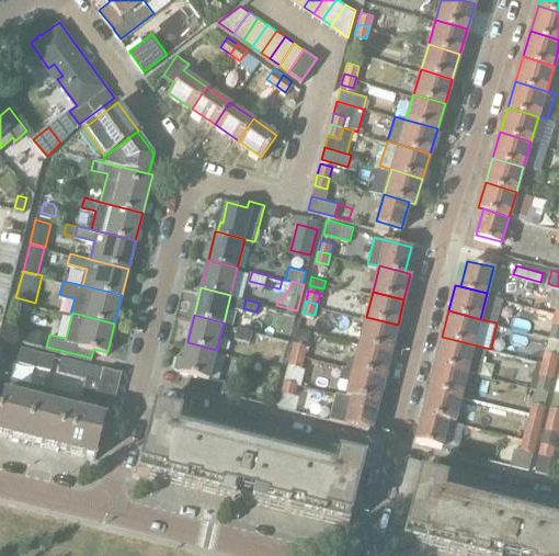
[(366,317),(360,342),(391,351),(398,325),(366,317)]
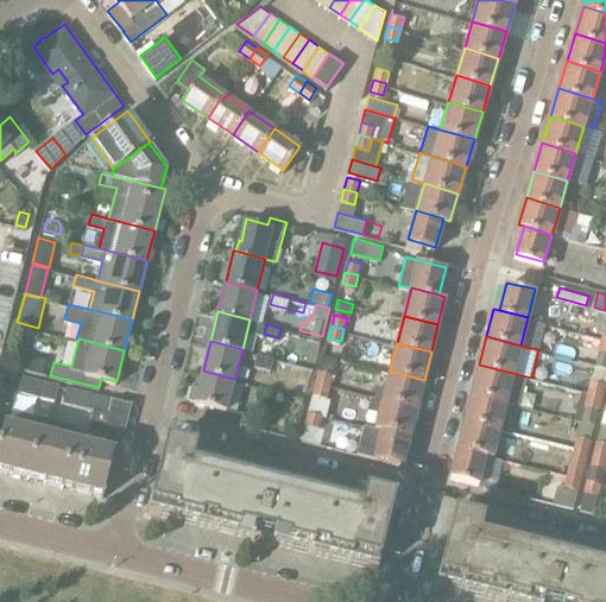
[(273,357),(258,353),(256,363),(271,367),(273,357)]
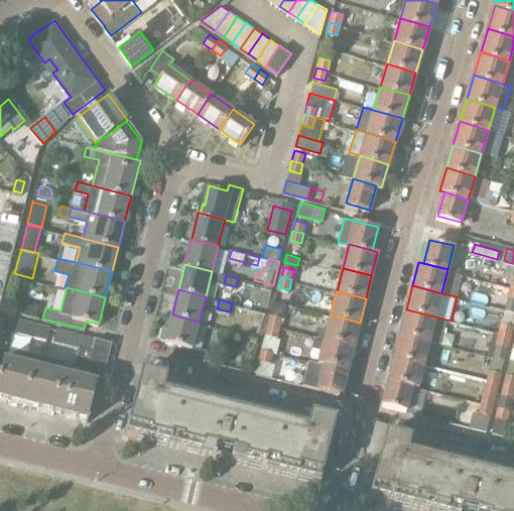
[(275,300),(269,324),(280,327),(286,303),(275,300)]
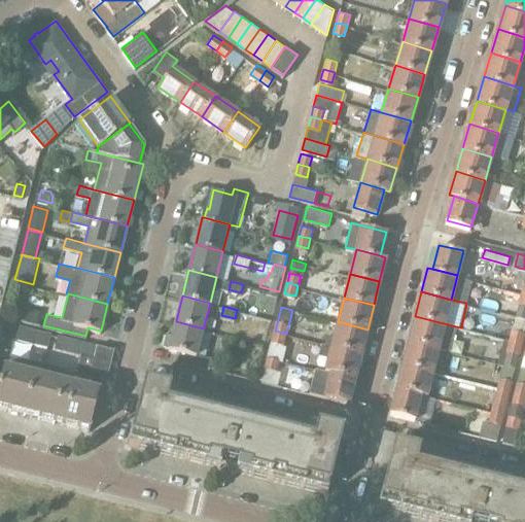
[(456,326),(415,316),(409,340),(439,347),(451,350),(456,326)]
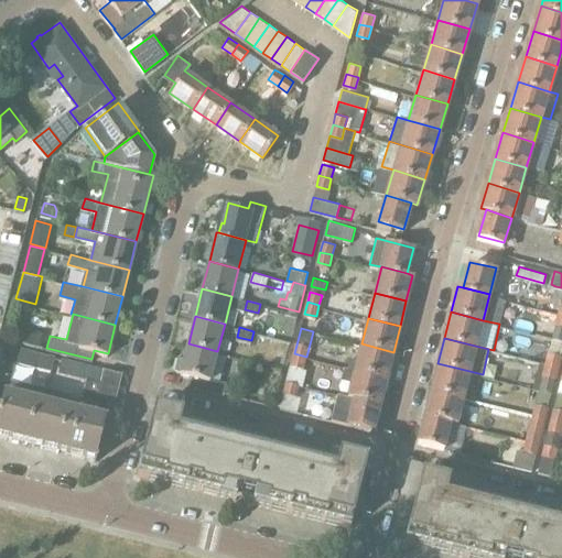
[(195,375),(193,384),(208,387),(226,392),(228,382),(211,378),(217,351),(188,343),(184,357),(180,356),(176,369),(182,370),(181,371),(195,375)]
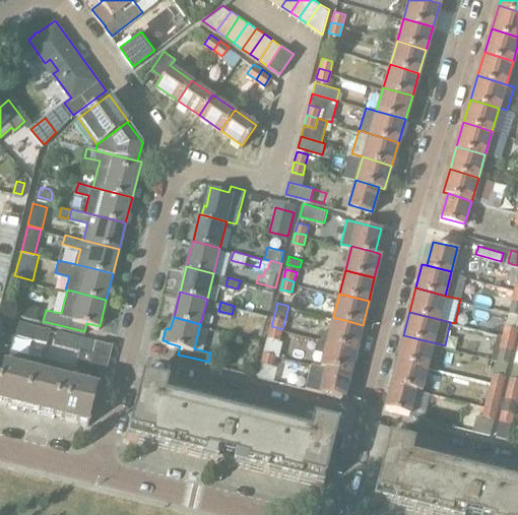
[(327,340),(357,348),(363,325),(333,317),(330,331),(322,329),(320,338),(327,340)]
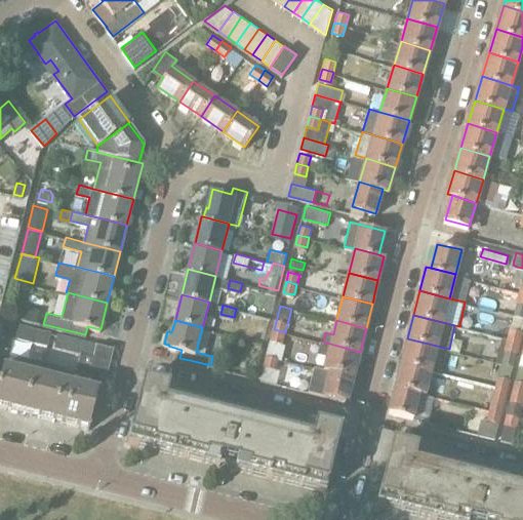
[(14,322),(11,334),(24,337),(27,325),(14,322)]
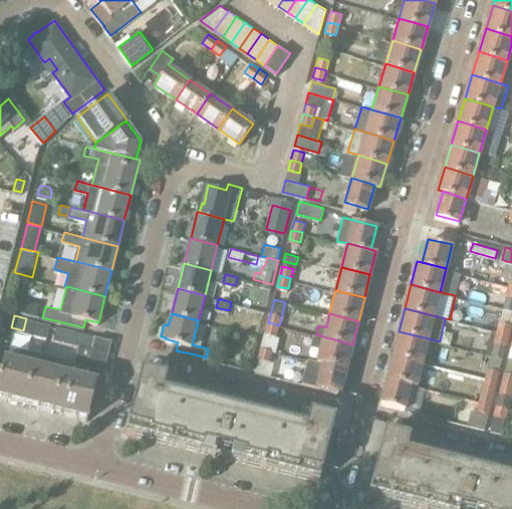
[(26,318),(23,330),(34,333),(37,321),(26,318)]
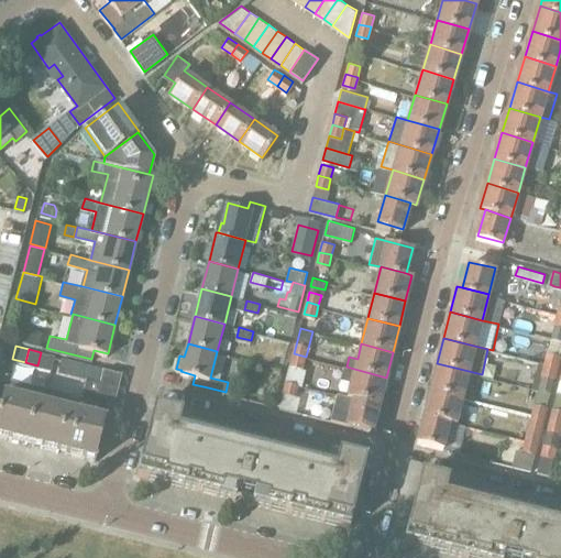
[(546,362),(558,365),(560,358),(560,354),(549,351),(546,362)]
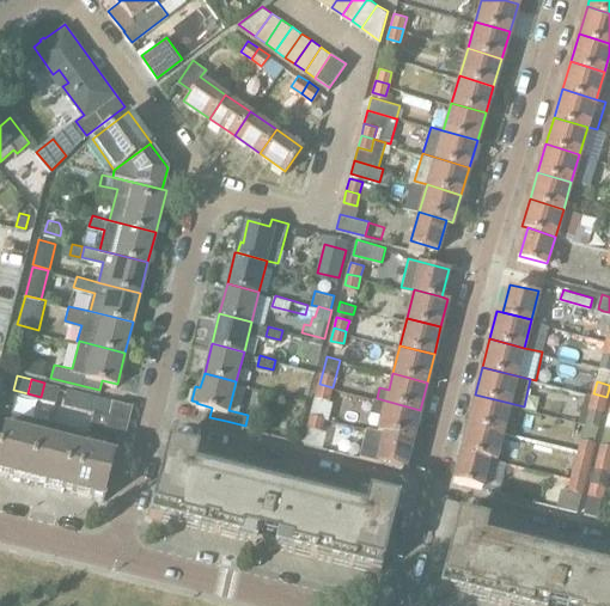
[(44,383),(41,397),(55,401),(59,386),(44,383)]
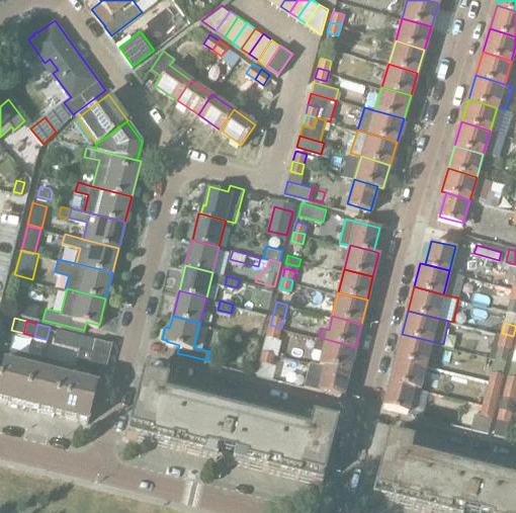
[(281,328),(270,325),(267,335),(278,338),(281,328)]
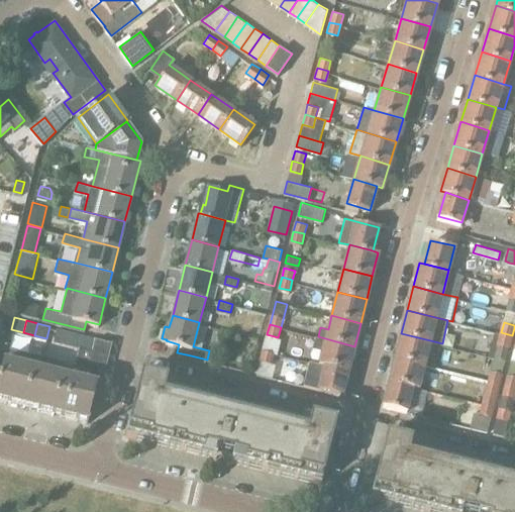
[(57,328),(54,340),(67,343),(70,331),(57,328)]
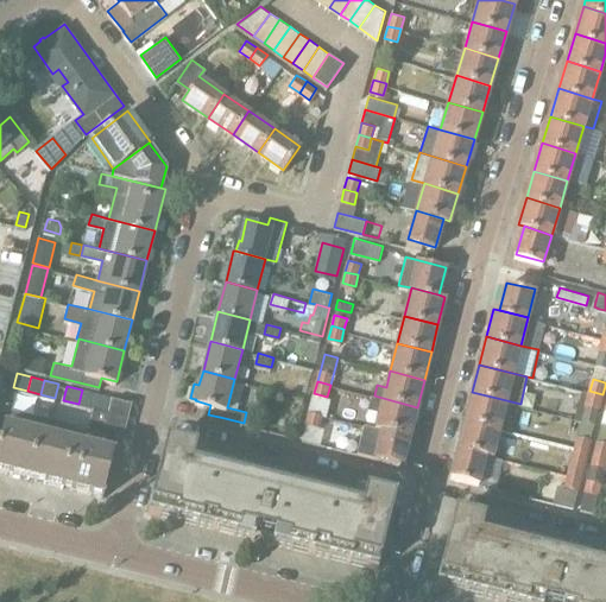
[(82,390),(79,404),(93,407),(96,393),(82,390)]
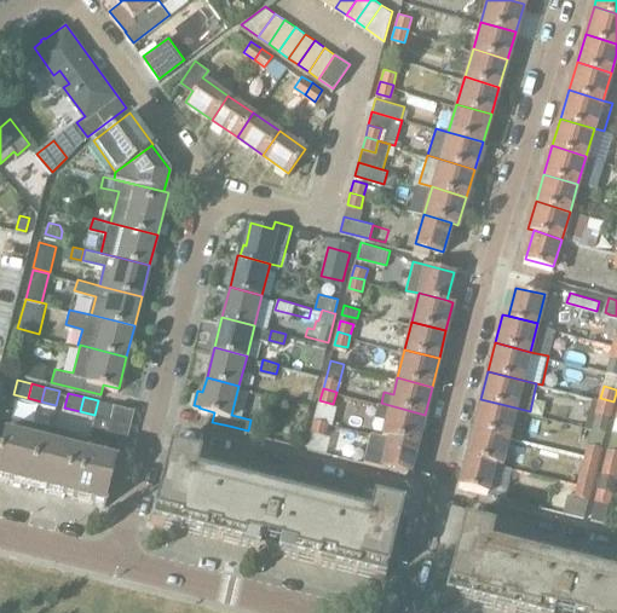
[(584,424),(593,427),(606,431),(610,414),(597,410),(600,399),(592,398),(584,424)]
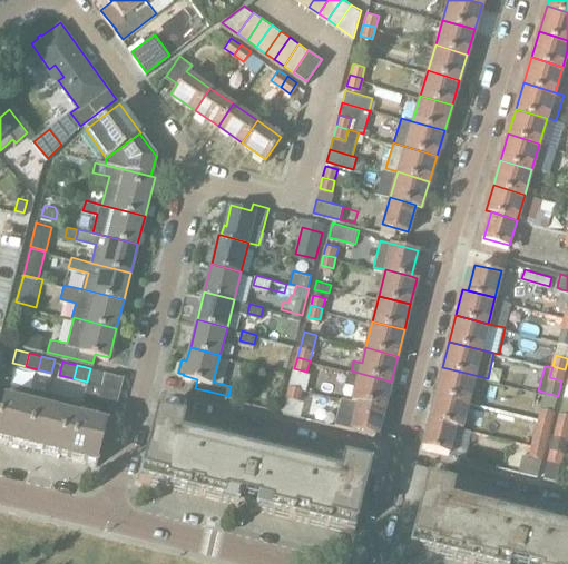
[(565,369),(552,366),(552,367),(549,377),(561,381),(565,369)]
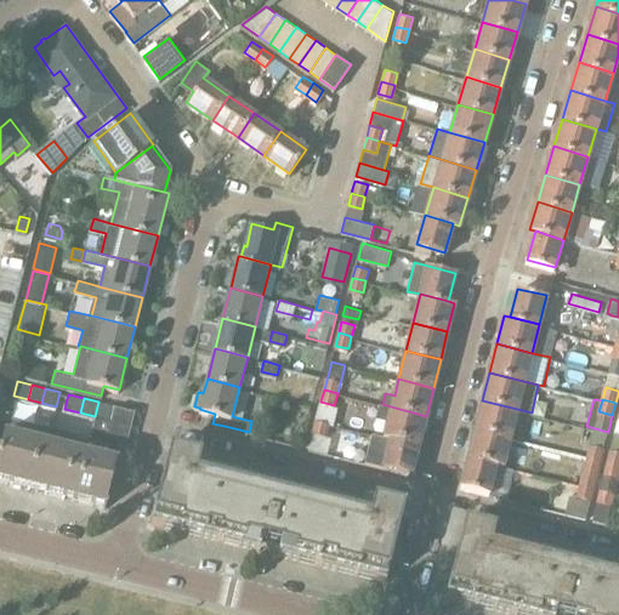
[(482,400),(475,430),(510,438),(517,409),(482,400)]
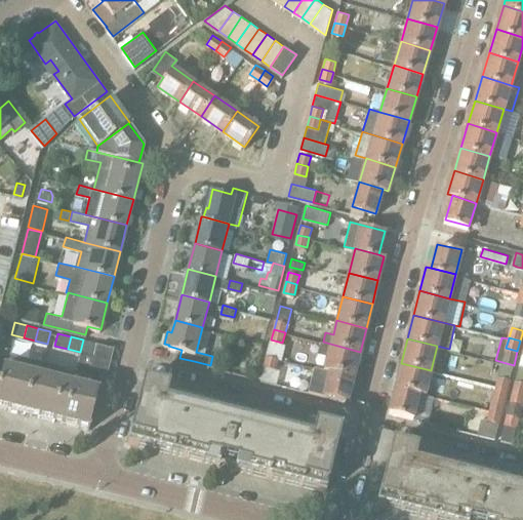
[(65,421),(89,427),(99,389),(99,388),(104,371),(107,371),(113,347),(84,340),(82,352),(77,369),(74,382),(65,421)]
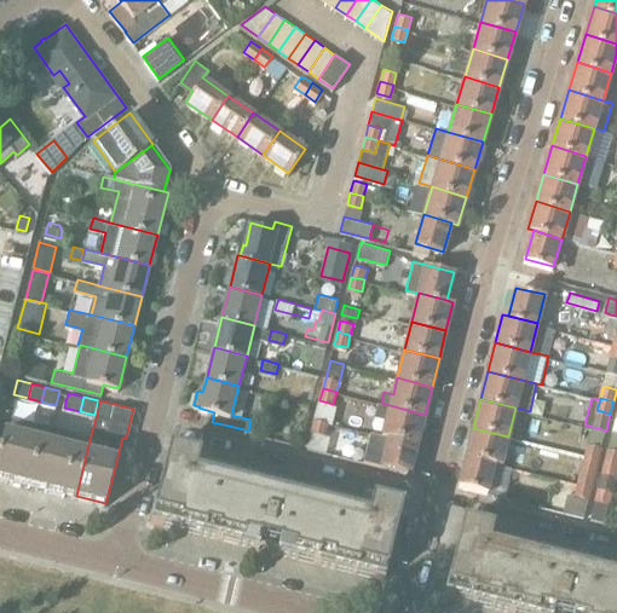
[(382,434),(390,435),(417,443),(425,415),(390,405),(381,403),(378,403),(374,415),(387,417),(382,434)]
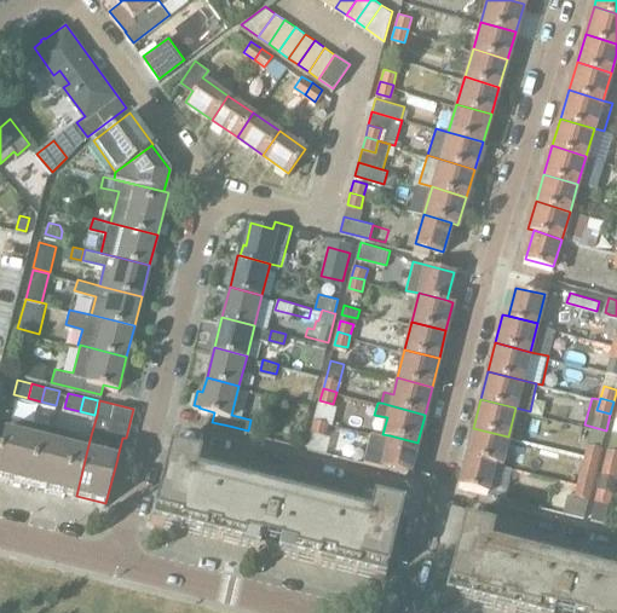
[(0,476),(76,496),(87,450),(91,435),(58,426),(57,428),(24,420),(21,433),(5,429),(0,446),(0,476)]
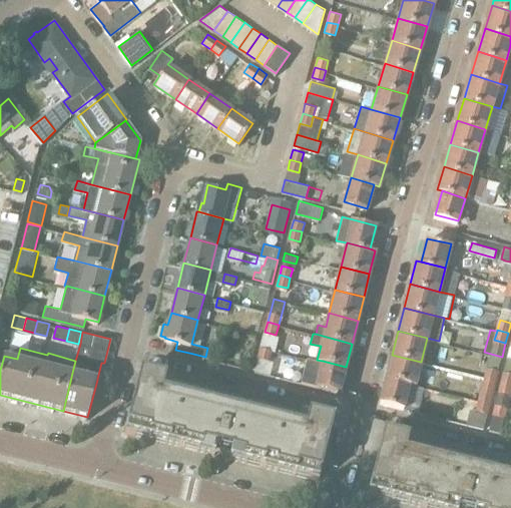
[(272,351),(261,348),(259,357),(270,360),(272,351)]
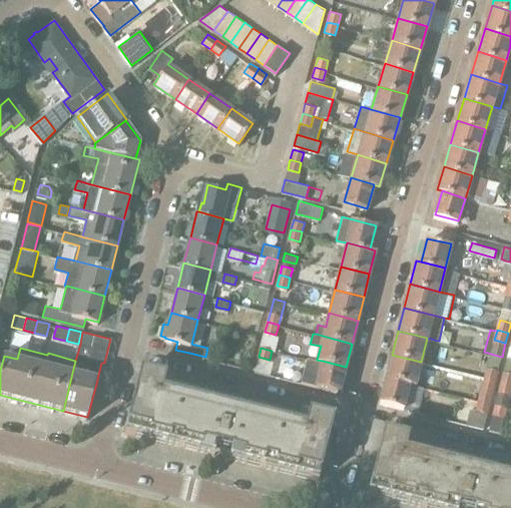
[(488,366),(485,378),(496,380),(499,369),(502,357),(491,354),(488,366)]
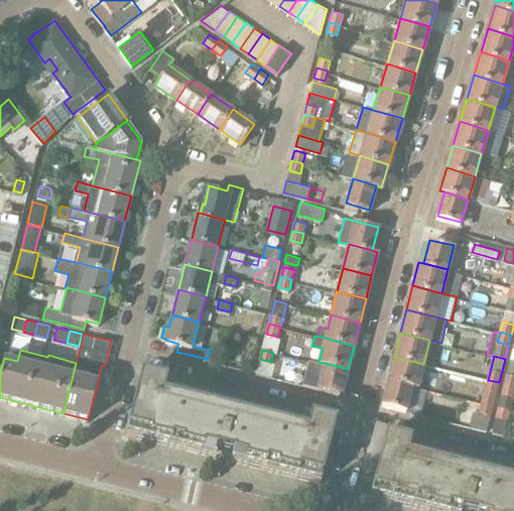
[(394,357),(389,379),(412,385),(418,387),(423,364),(394,357)]
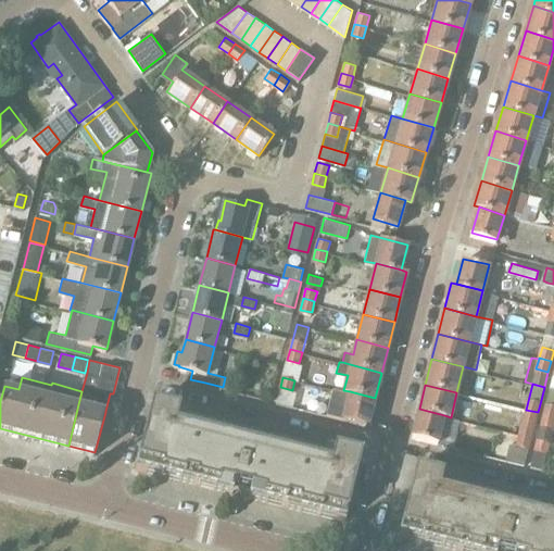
[(326,413),(368,424),(375,398),(350,391),(343,390),(332,387),(326,413)]
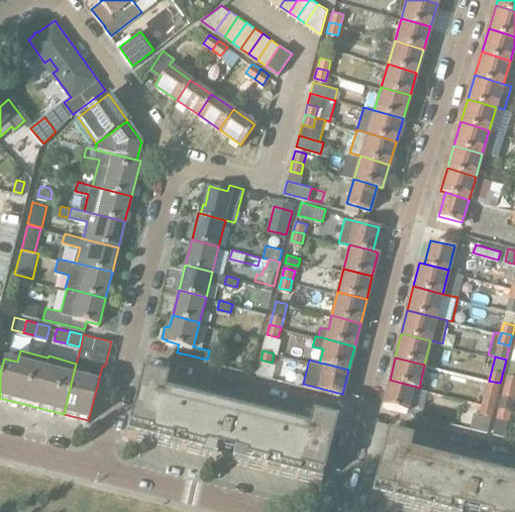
[(514,362),(512,361),(508,374),(507,374),(504,385),(514,388),(514,362)]
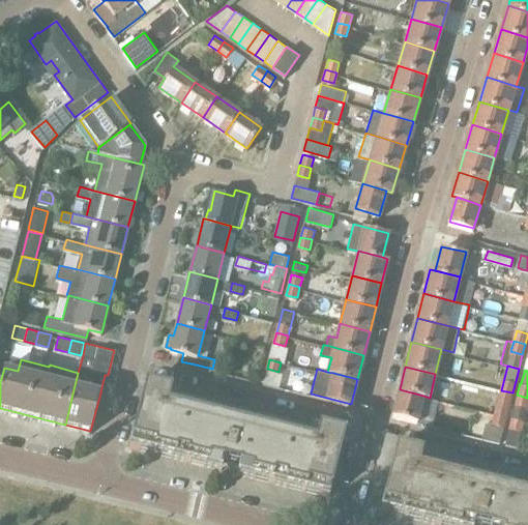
[(129,443),(222,467),(224,460),(239,464),(237,471),(329,494),(345,432),(319,426),(317,433),(170,396),(172,388),(145,381),(129,443)]
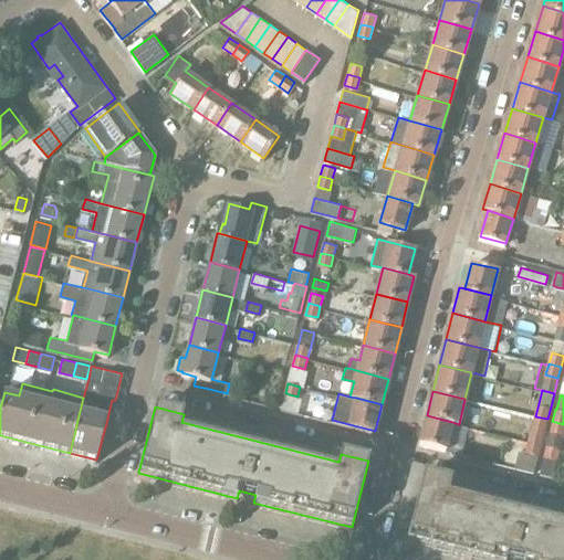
[(452,422),(427,415),(420,443),(461,453),(468,426),(459,424),(452,422)]
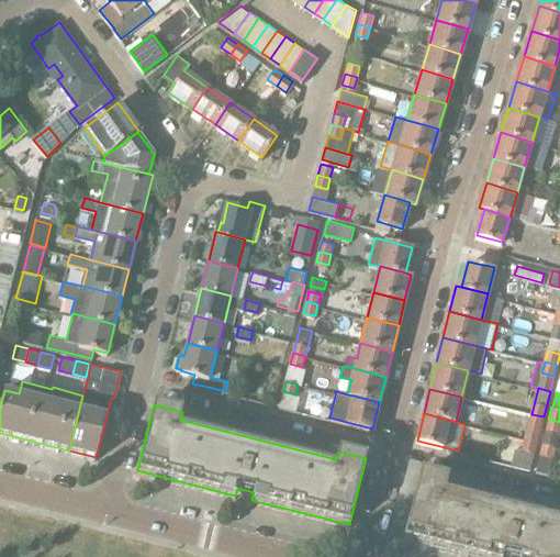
[(541,427),(544,416),(532,414),(529,424),(541,427)]
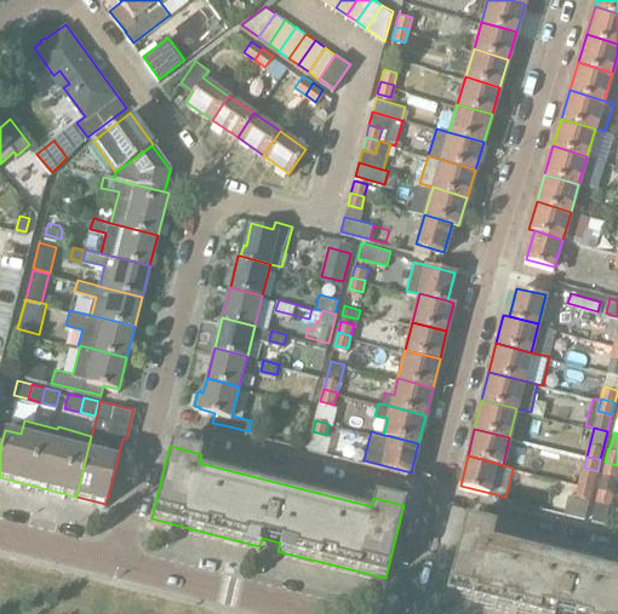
[(614,494),(617,480),(617,465),(605,462),(598,489),(614,494)]
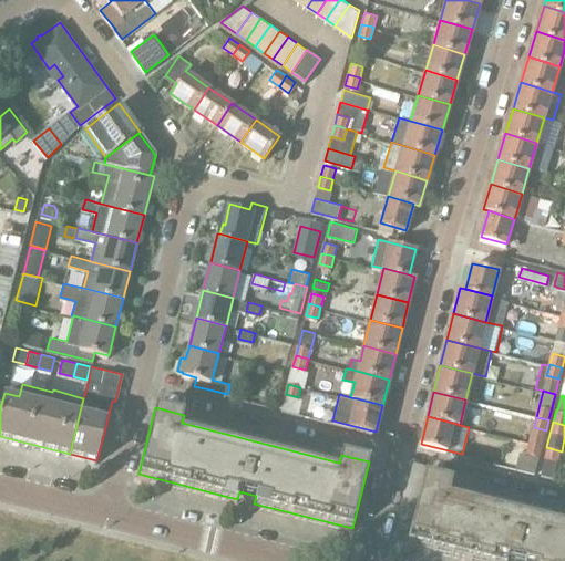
[(542,444),(531,440),(527,452),(540,454),(542,444)]
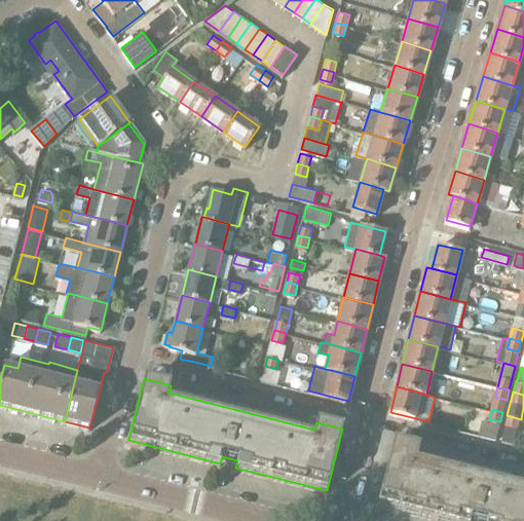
[(519,428),(521,419),(507,415),(504,424),(519,428)]
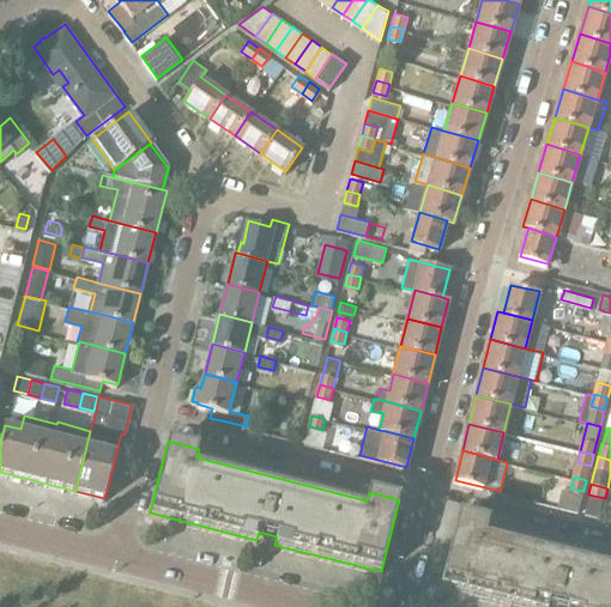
[(584,514),(600,519),(605,498),(588,495),(584,514)]
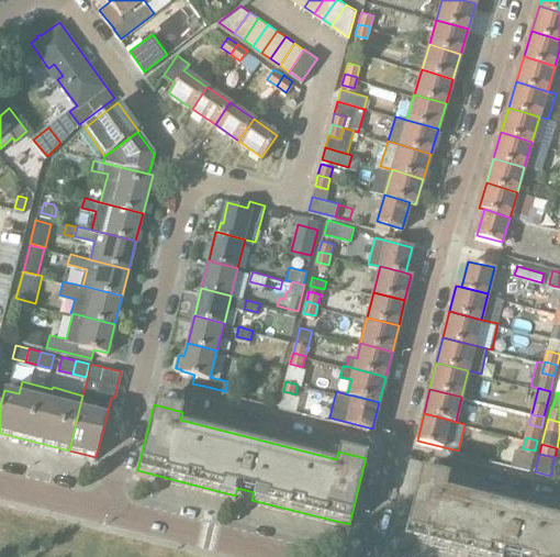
[(559,515),(446,487),(448,479),(420,471),(403,538),(479,556),(502,556),(503,555),(512,556),(559,556),(559,515)]
